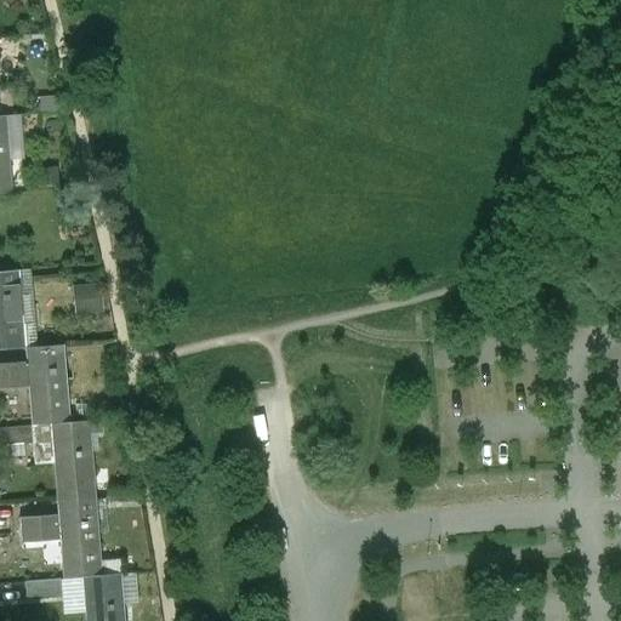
[(0,117),(0,195),(15,194),(7,117),(0,117)]
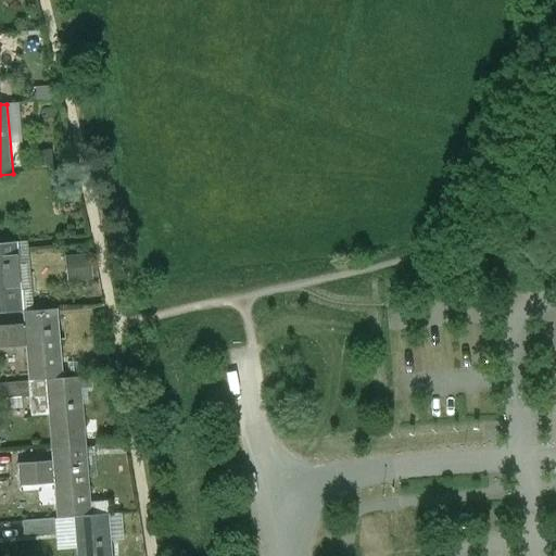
[(19,243),(0,244),(0,314),(24,312),(22,291),(19,243)]
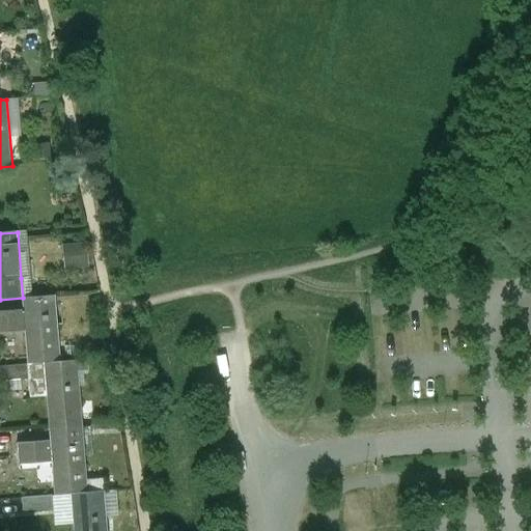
[(31,278),(21,278),(23,298),(32,298),(31,278)]
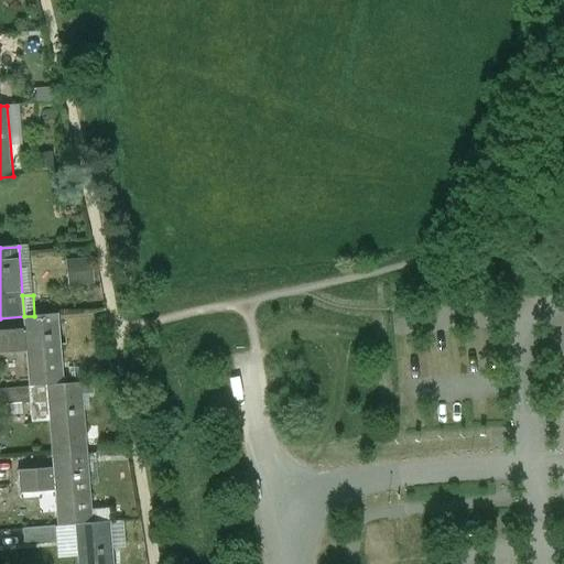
[(34,316),(24,316),(25,329),(0,331),(0,353),(26,351),(30,387),(47,386),(65,383),(60,314),(34,316)]
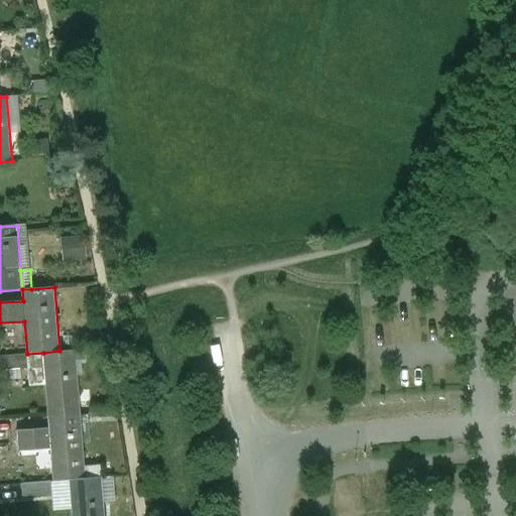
[(59,351),(43,353),(48,417),(81,414),(76,350),(59,351)]
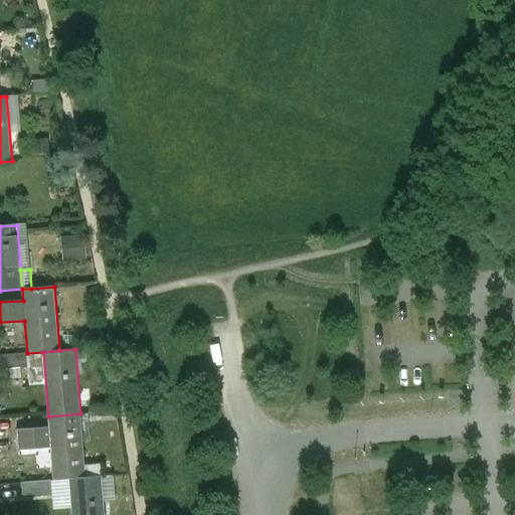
[(27,353),(0,355),(0,368),(28,366),(27,353)]
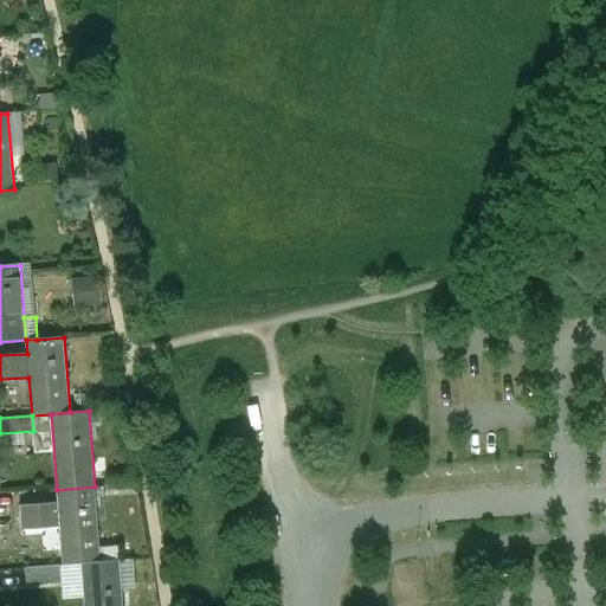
[(95,487),(57,490),(58,503),(19,507),(21,530),(59,528),(62,566),(82,565),(101,562),(95,487)]
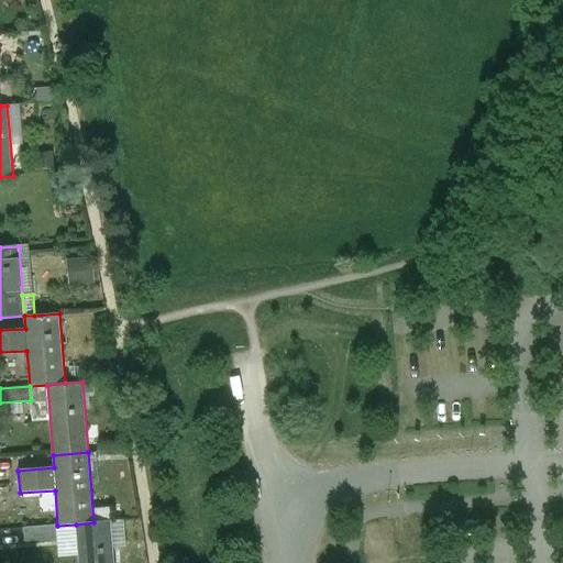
[(94,522),(76,525),(78,562),(113,562),(111,521),(94,522)]
